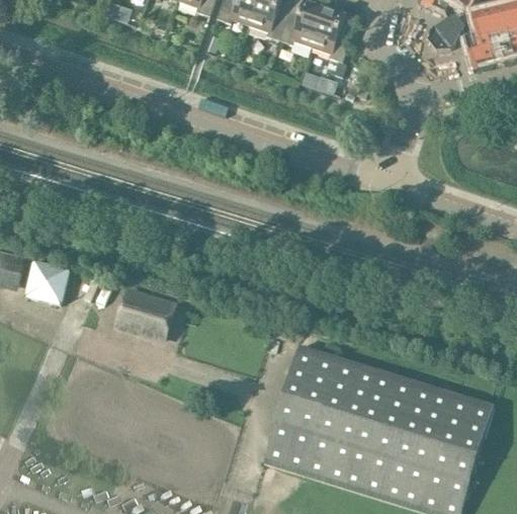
[(179,0),(179,1),(197,8),(195,12),(209,17),(214,0),(179,0)]
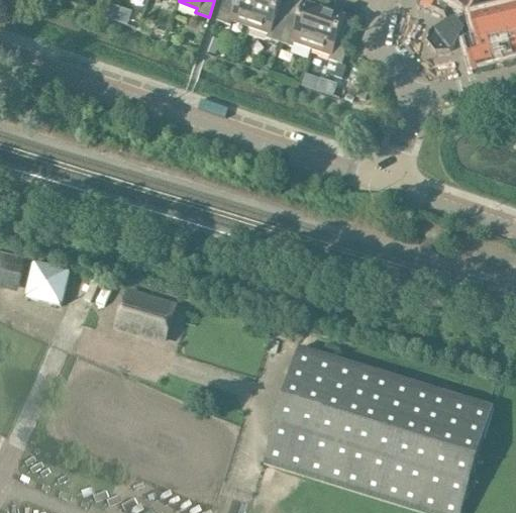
[(222,0),(216,19),(229,24),(231,19),(249,26),(258,0),(222,0)]
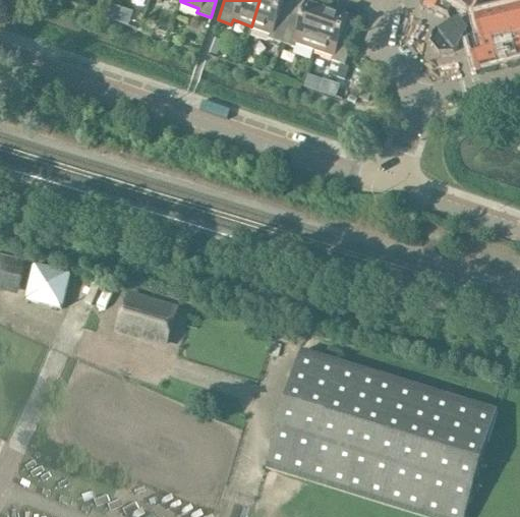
[(260,0),(251,26),(270,33),(268,38),(281,42),(295,0),(260,0)]
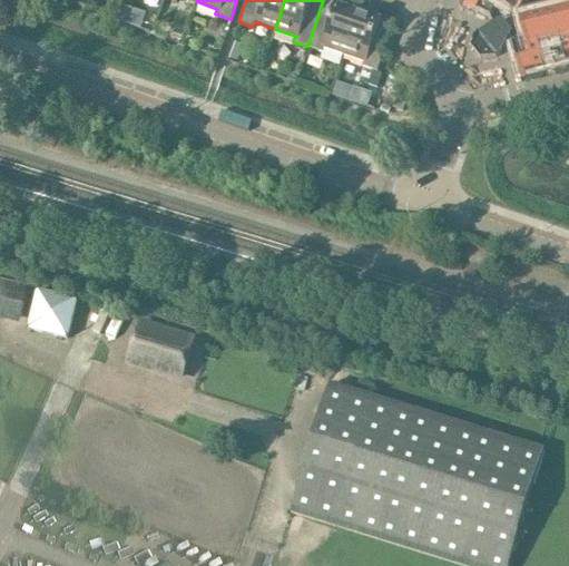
[(323,0),(307,46),(321,50),(323,46),(343,52),(357,11),(336,3),(339,0),(323,0)]
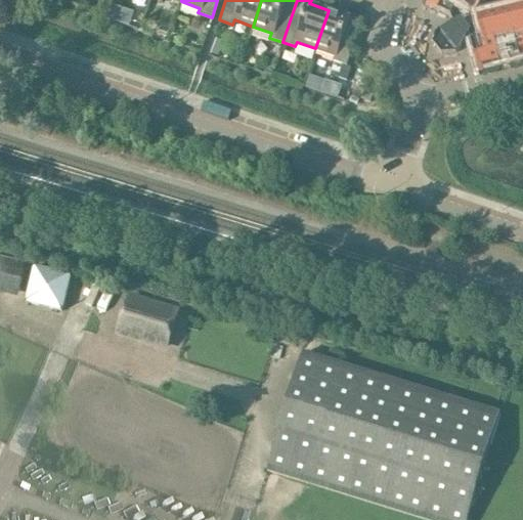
[(431,0),(431,1),(429,0),(424,0),(424,2),(450,15),(455,4),(473,12),(478,0),(431,0)]
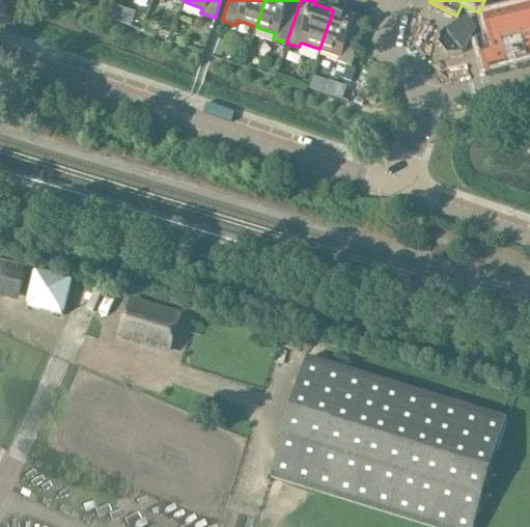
[(529,7),(484,19),(489,37),(477,39),(484,70),(489,68),(486,63),(529,52),(529,7)]
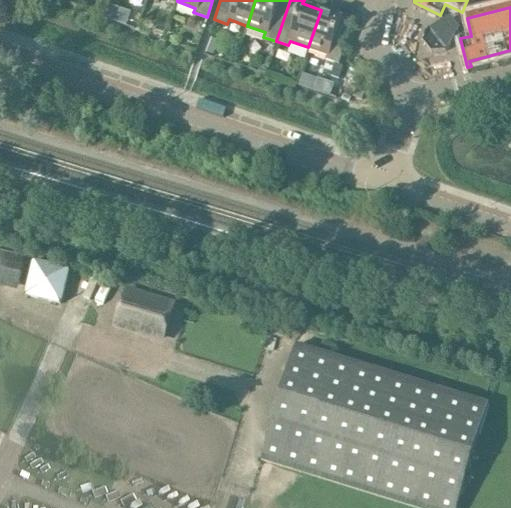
[(340,16),(321,10),(308,47),(326,53),(325,58),(338,62),(354,16),(341,11),(340,16)]
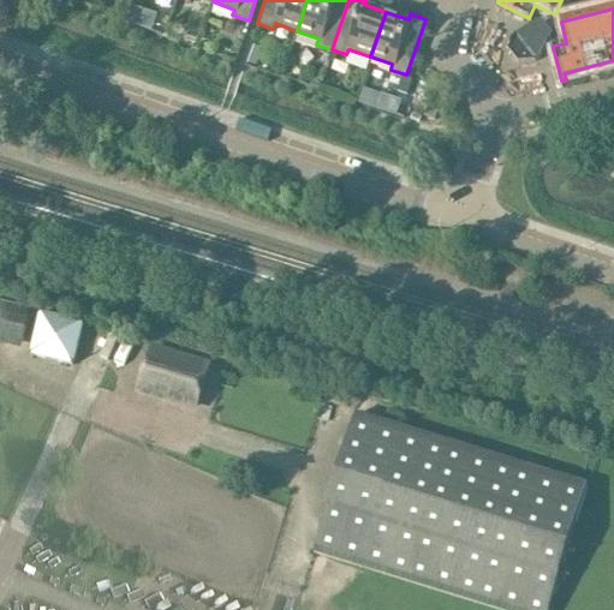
[(541,51),(540,51),(535,57),(525,45),(531,40),(530,39),(534,36),(529,27),(523,29),(513,33),(507,48),(518,61),(535,58),(541,51)]
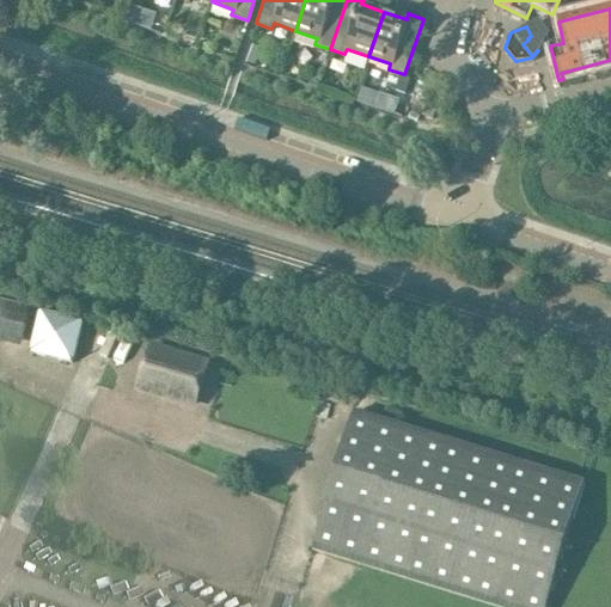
[(386,94),(380,109),(392,112),(397,99),(386,94)]
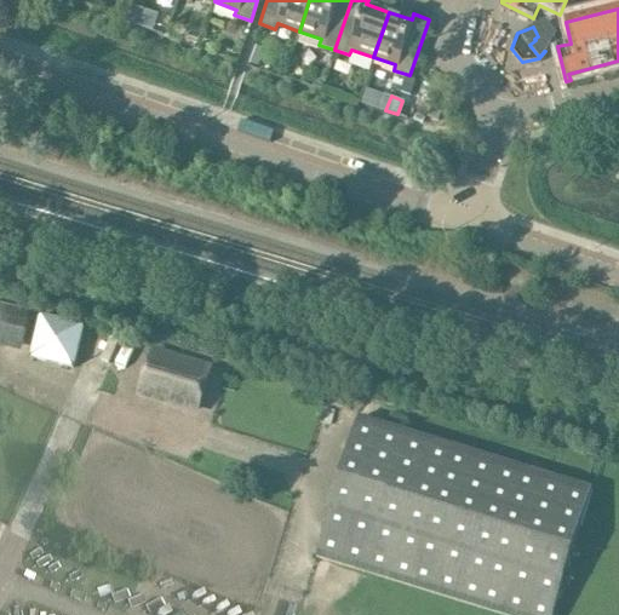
[(0,338),(19,343),(28,306),(0,299),(0,338)]
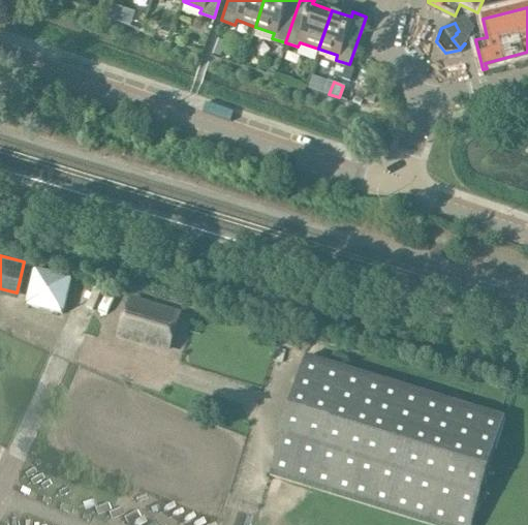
[(23,302),(60,311),(69,275),(32,266),(23,302)]
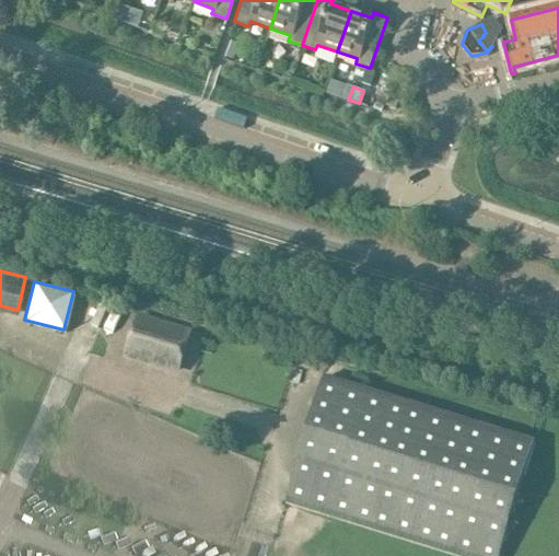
[(188,333),(137,317),(126,350),(178,367),(188,333)]
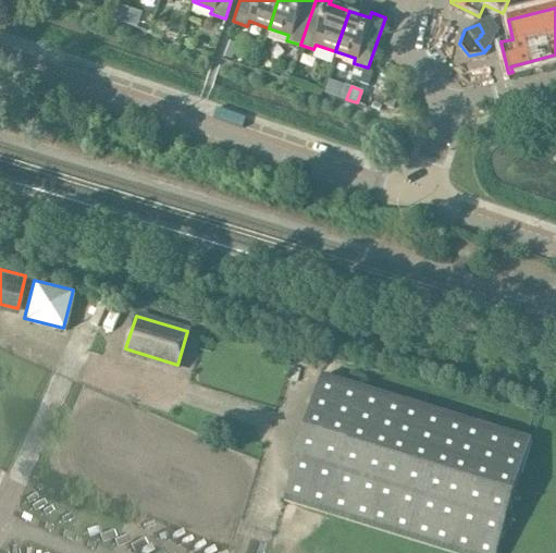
[(361,385),(367,367),(355,364),(349,381),(321,373),(283,499),(460,552),(495,552),(531,437),(361,385)]
